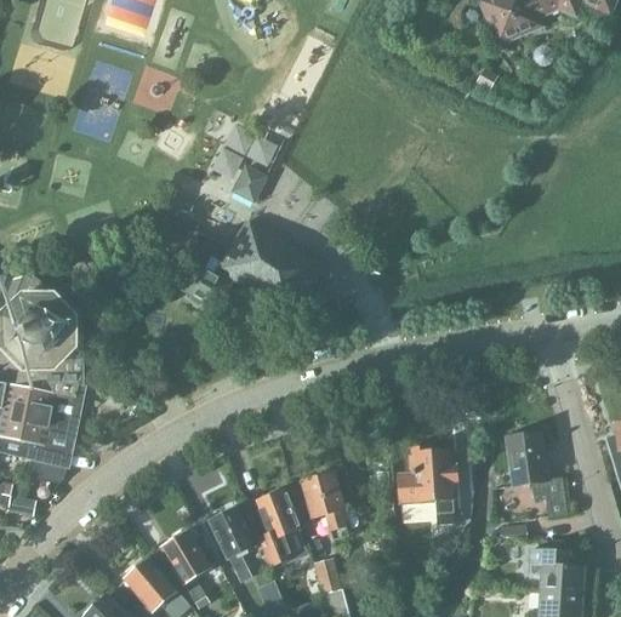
[(480,0),(499,43),(542,24),(537,16),(559,7),(576,13),(581,1),(592,5),(610,13),(615,0),(480,0)]
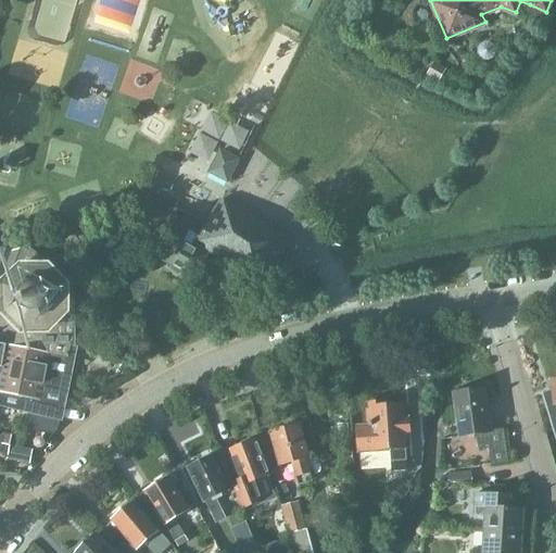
[(227,183),(238,162),(220,153),(210,174),(227,183)]
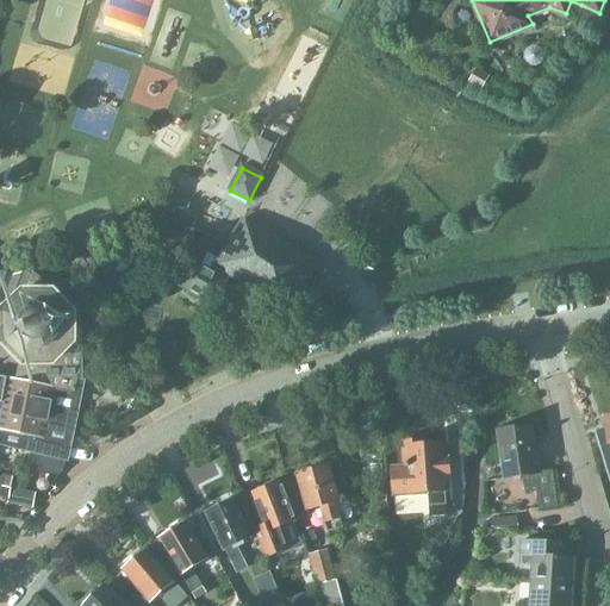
[(229,273),(286,308),(317,260),(259,223),(257,225),(242,216),(217,256),(207,251),(201,262),(193,258),(179,283),(212,303),(229,273)]
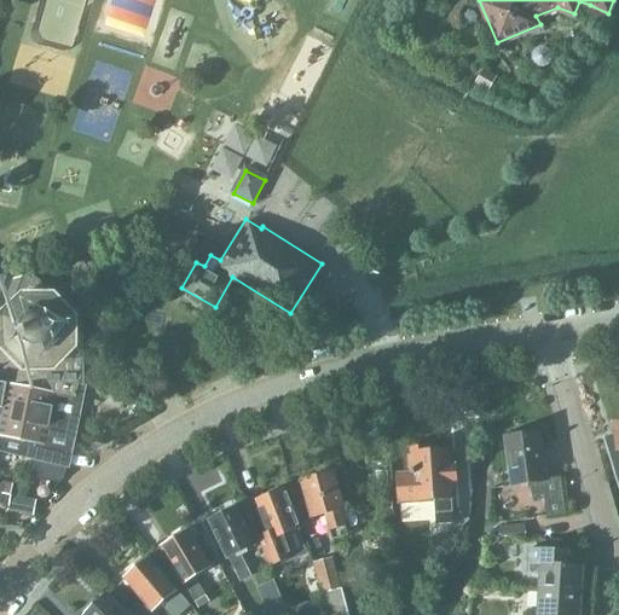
[(179,222),(167,245),(185,255),(197,231),(179,222)]
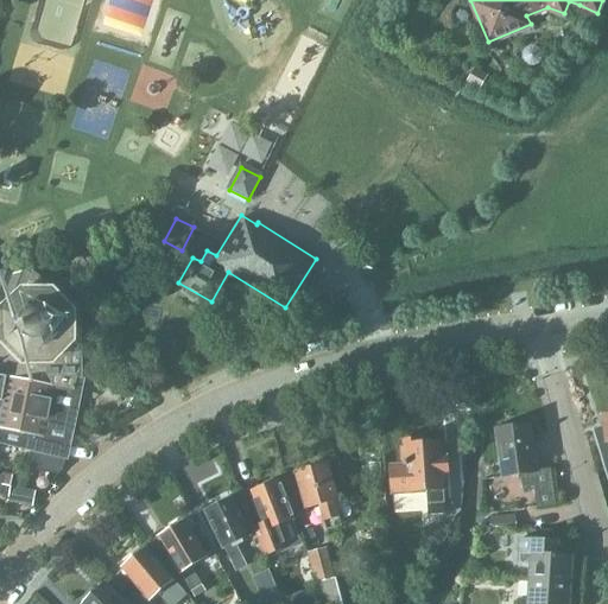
[(0,298),(5,300),(7,296),(13,298),(24,288),(23,288),(27,278),(0,267),(0,298)]
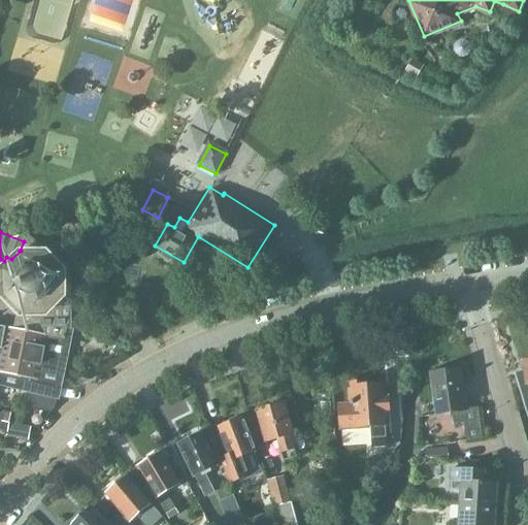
[(21,315),(46,316),(66,296),(66,270),(47,251),(21,251),(11,259),(2,268),(2,296),(21,315)]
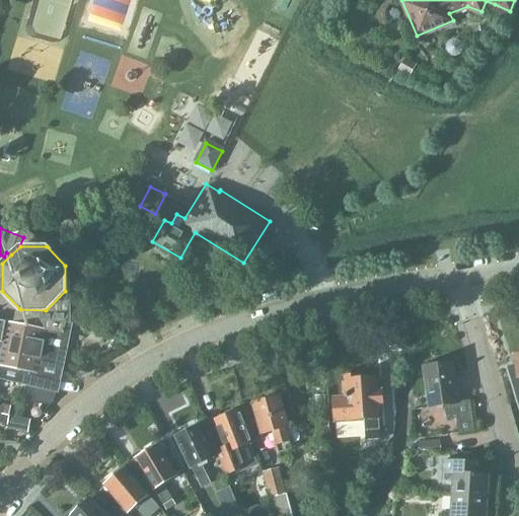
[(20,309),(18,322),(63,330),(64,322),(70,319),(70,291),(65,291),(46,310),(20,309)]
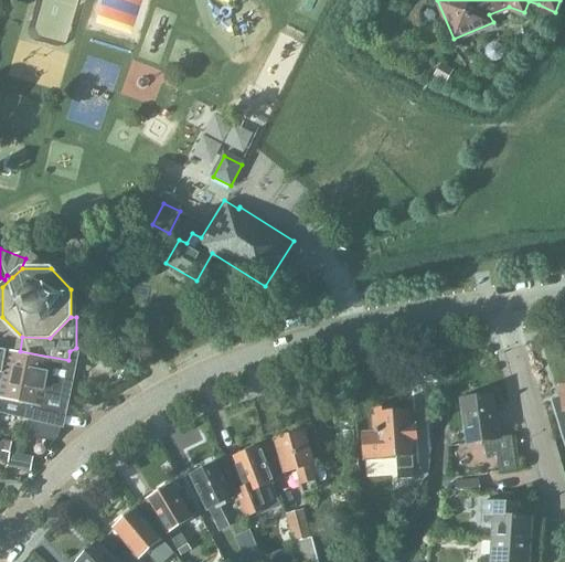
[(30,417),(61,425),(62,425),(75,362),(68,360),(20,351),(6,349),(1,371),(0,378),(0,410),(29,417),(30,417)]
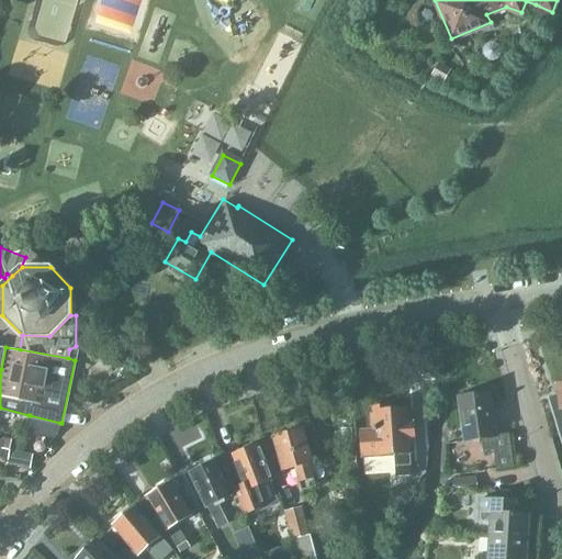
[(550,395),(561,436),(561,379),(555,381),(558,393),(550,395)]
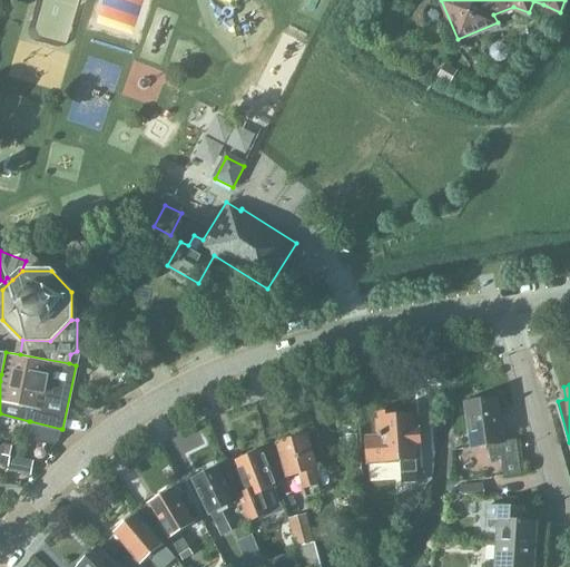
[(465,400),(471,446),(488,443),(490,456),(501,455),(503,473),(521,470),(517,438),(503,440),(497,396),(465,400)]
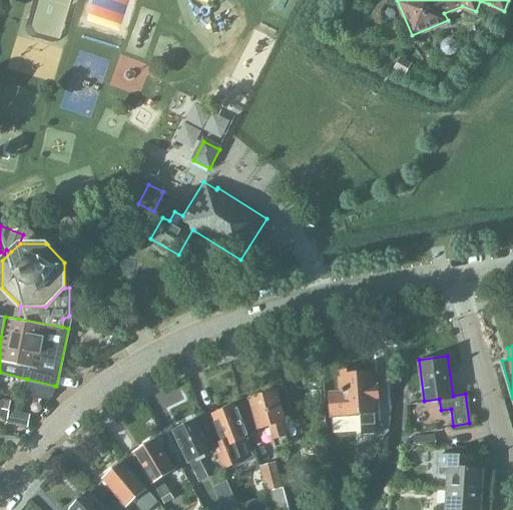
[(339,388),(341,388),(341,392),(344,392),(345,413),(360,412),(361,424),(376,423),(375,411),(374,399),(378,399),(377,384),(374,384),(373,372),(356,373),(356,369),(338,370),(339,388)]
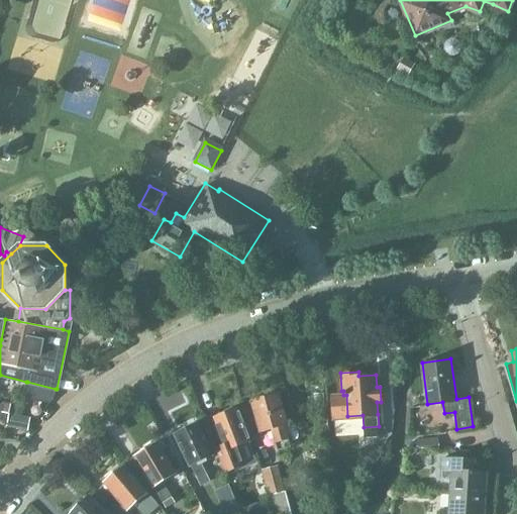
[(27,382),(24,397),(48,401),(54,398),(56,389),(27,382)]
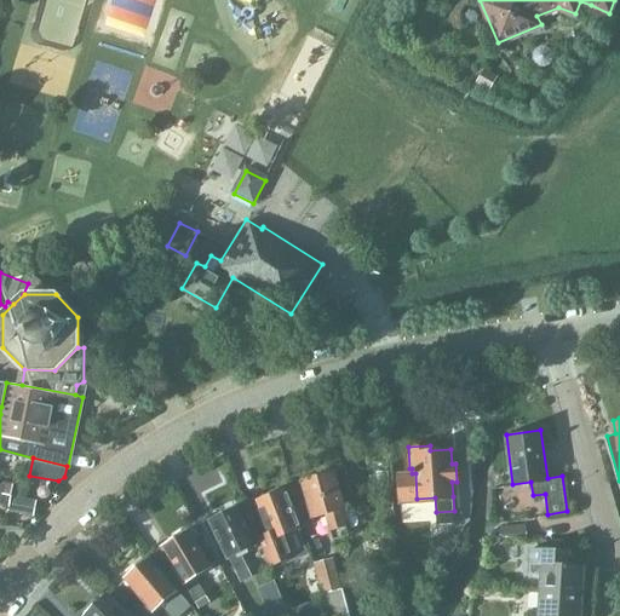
[(326,512),(329,529),(346,524),(342,507),(343,507),(333,471),(303,479),(313,516),(326,512)]
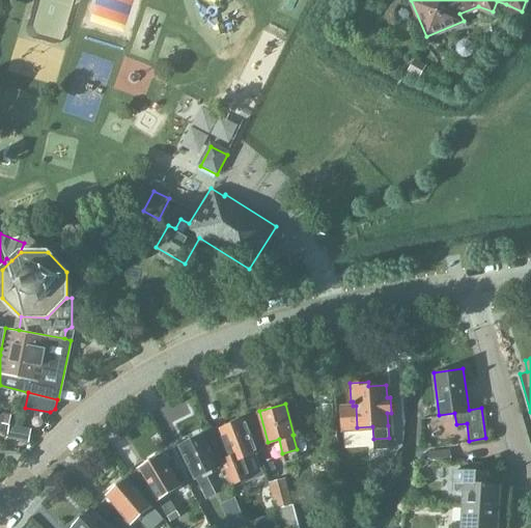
[(0,421),(8,423),(10,414),(2,412),(2,414),(0,413),(0,421)]
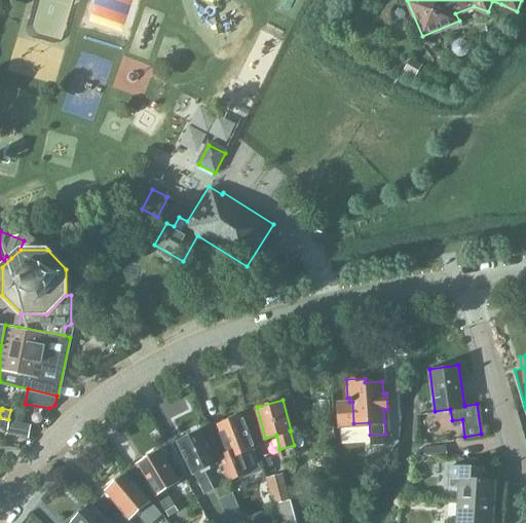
[(240,452),(254,447),(241,414),(217,423),(227,451),(220,454),(229,479),(248,472),(240,452)]
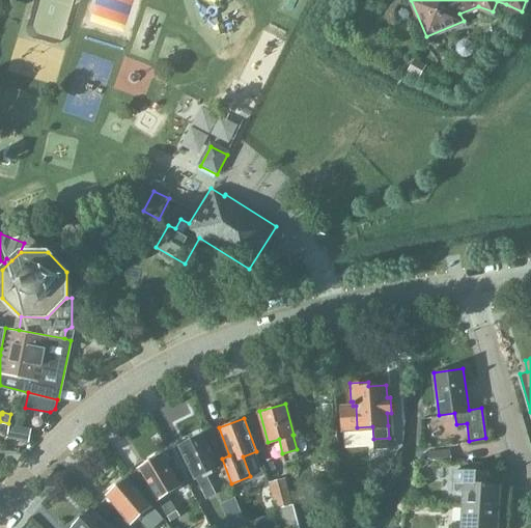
[(8,423),(0,421),(0,431),(8,433),(9,423),(8,423)]
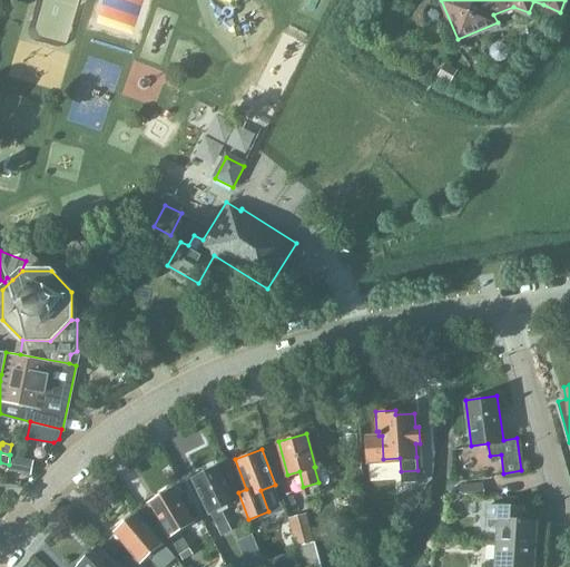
[(33,459),(11,455),(9,466),(31,471),(33,459)]
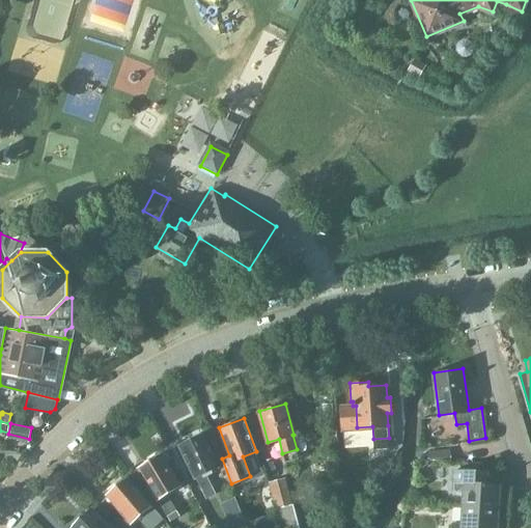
[(189,440),(179,445),(194,476),(197,475),(202,488),(213,483),(206,471),(218,465),(203,434),(201,435),(200,432),(188,438),(189,440)]
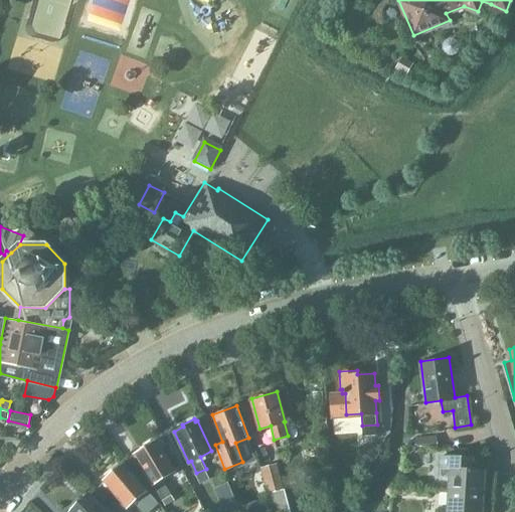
[(153,483),(162,499),(171,493),(162,478),(175,470),(157,440),(155,442),(152,440),(145,444),(145,448),(135,454),(153,483)]
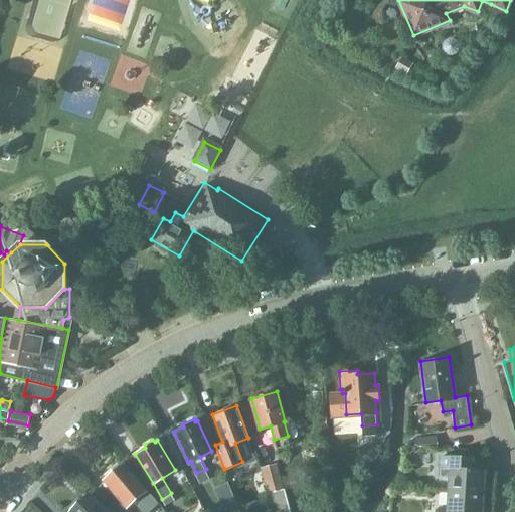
[(451,477),(450,491),(488,493),(489,469),(466,468),(467,456),(442,454),(440,475),(451,477)]
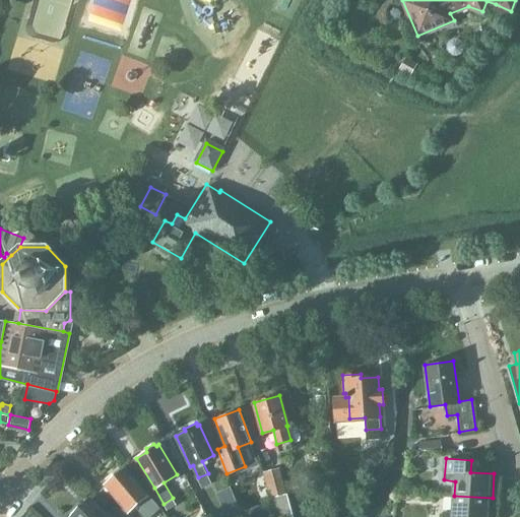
[(293,516),(279,466),(264,470),(271,498),(270,498),(275,516),(293,516)]
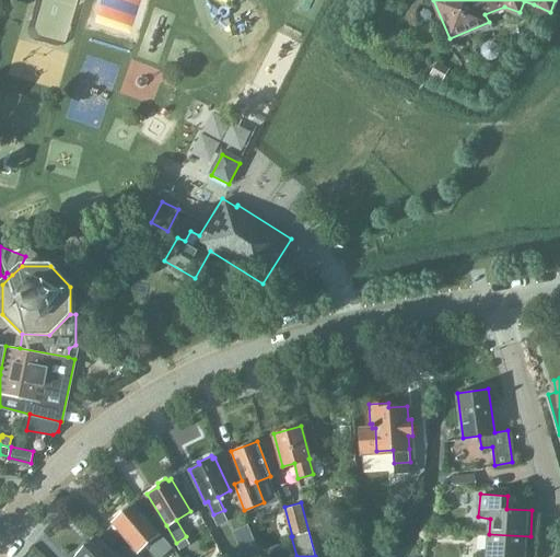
[(138,550),(155,536),(158,540),(149,547),(156,556),(159,556),(171,547),(133,503),(124,512),(123,510),(115,517),(116,519),(113,521),(138,550)]
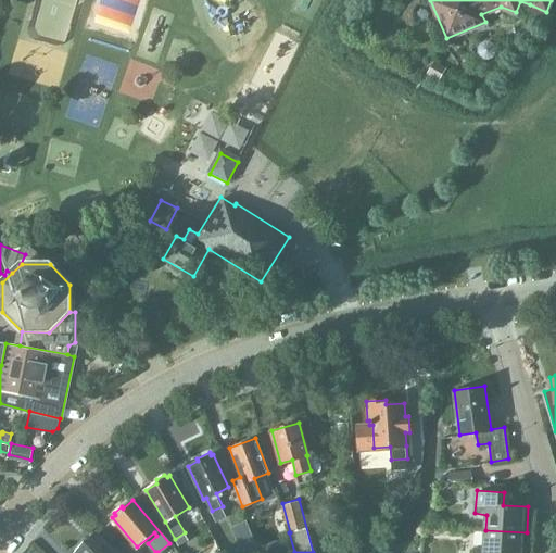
[(472,547),(472,552),(525,552),(527,532),(485,530),(484,544),(472,547)]
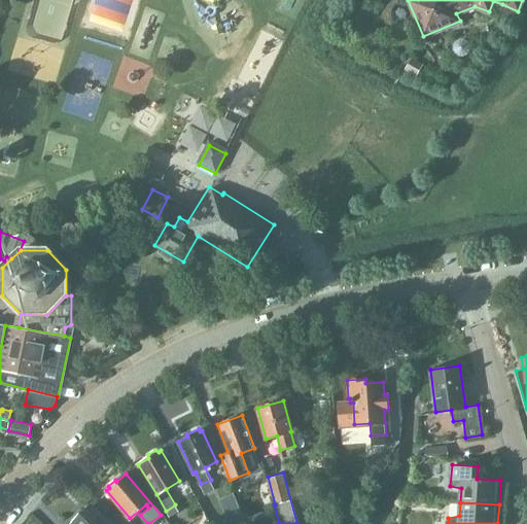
[(74,522),(72,523),(114,523),(108,518),(106,520),(91,505),(81,515),(79,514),(73,520),(74,522)]
